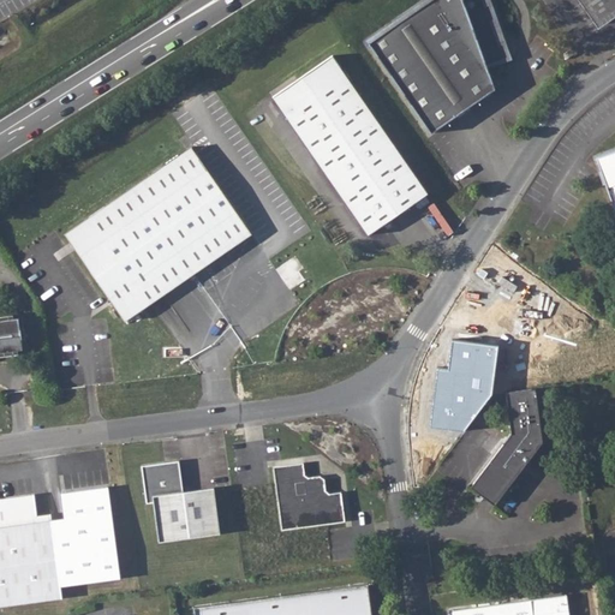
[(430,0),(369,42),(433,132),(496,89),(487,64),(508,55),(503,41),(500,43),(491,21),(494,19),(488,4),(484,5),(482,0),(430,0)]
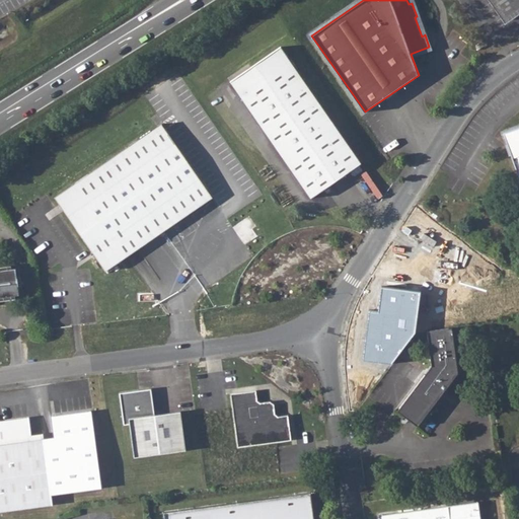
[(518,0),(491,0),(505,19),(518,9),(518,0)]
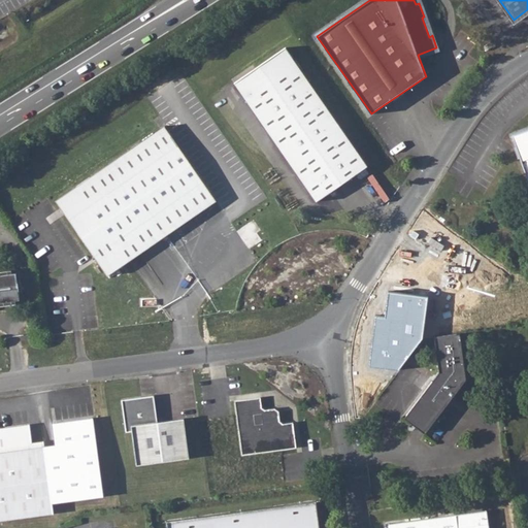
[(490,41),(484,45),(487,50),(493,45),(490,41)]
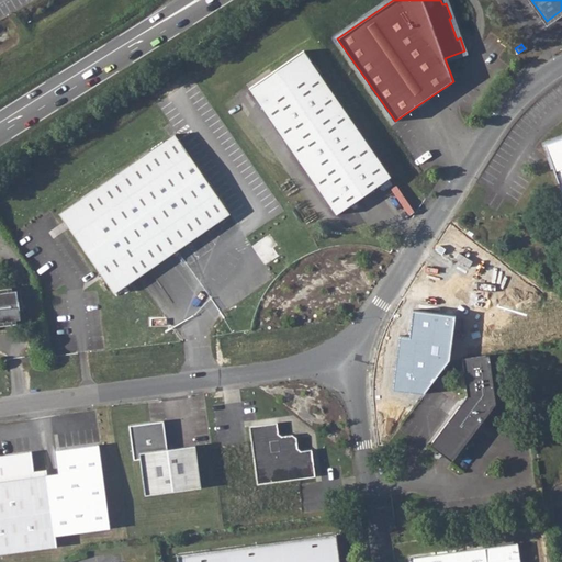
[(302,51),(249,88),(336,213),(390,176),(302,51)]
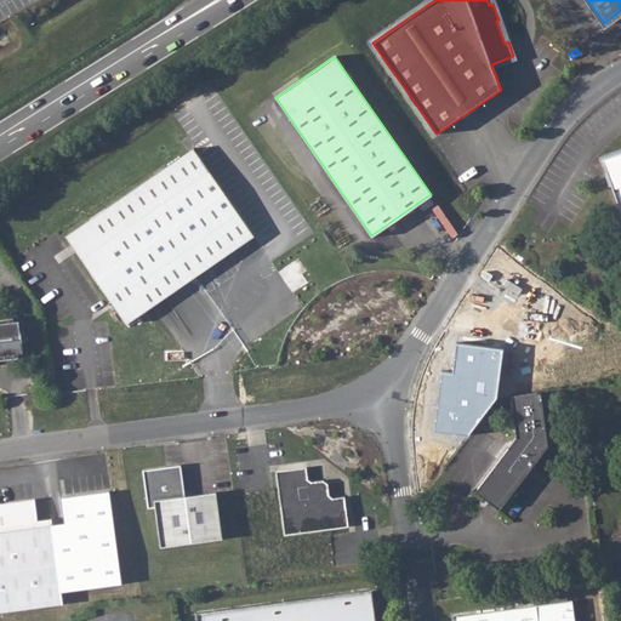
[(193,147),(63,235),(123,324),(252,237),(193,147)]
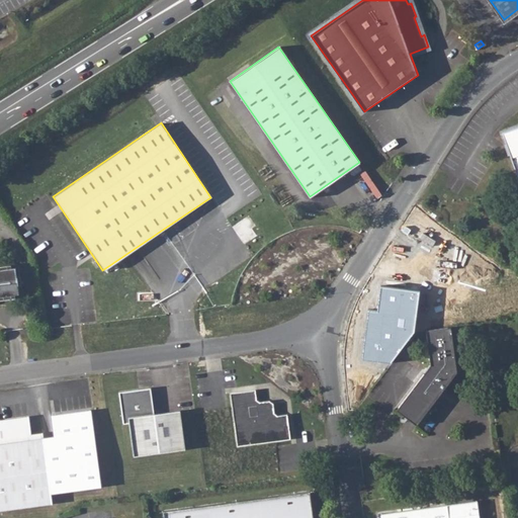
[(517,127),(503,133),(517,177),(517,127)]
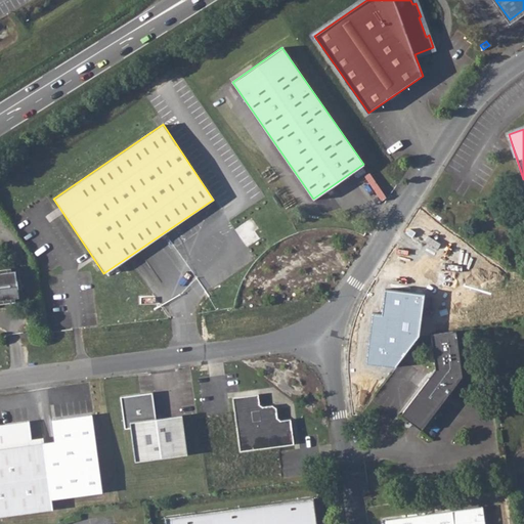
[(13,269),(0,271),(0,299),(17,297),(13,269)]
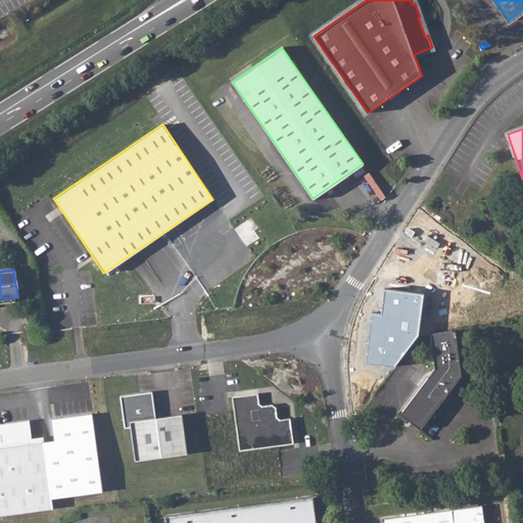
[(456,330),(429,333),(434,368),(399,412),(421,427),(462,374),(456,330)]
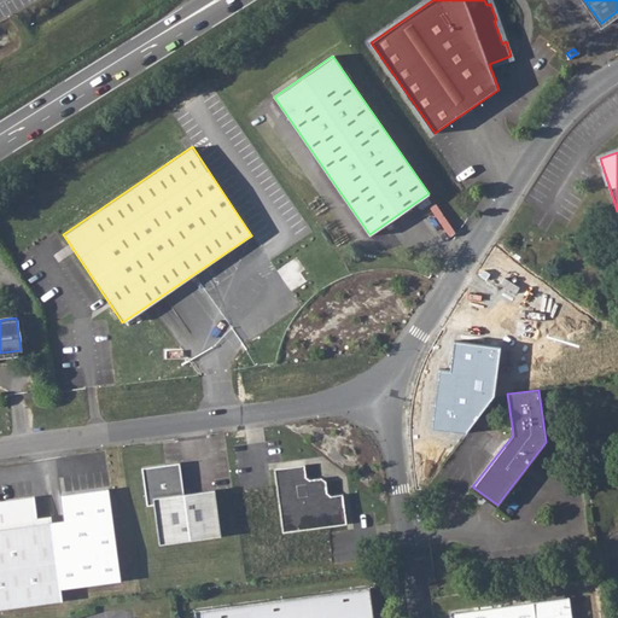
[(178,464),(139,470),(144,507),(152,506),(157,546),(219,537),(213,491),(181,496),(178,464)]
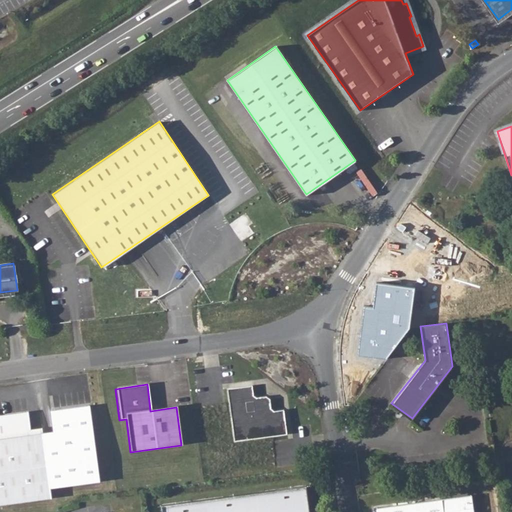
[(250,386),(225,389),(233,442),(285,435),(281,410),(271,412),(268,409),(266,399),(264,396),(255,398),(251,395),(250,386)]
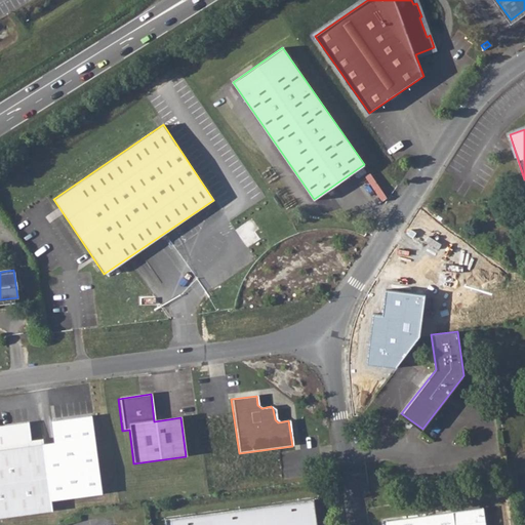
[(0,518),(28,514),(49,512),(48,501),(99,494),(89,417),(50,422),(52,443),(55,458),(43,460),(41,445),(30,446),(27,426),(0,429),(0,518)]
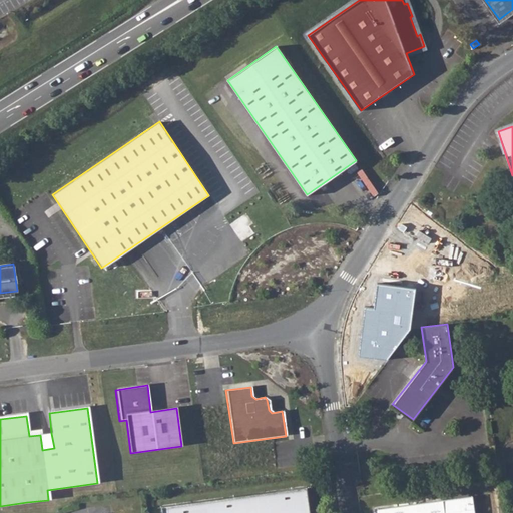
[(40,435),(42,450),(54,448),(51,433),(40,435)]
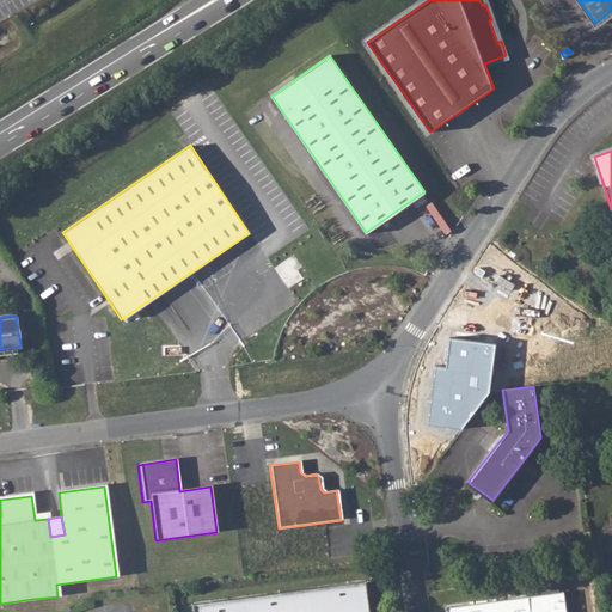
[(367,611),(363,581),(191,606),(191,611),(367,611)]
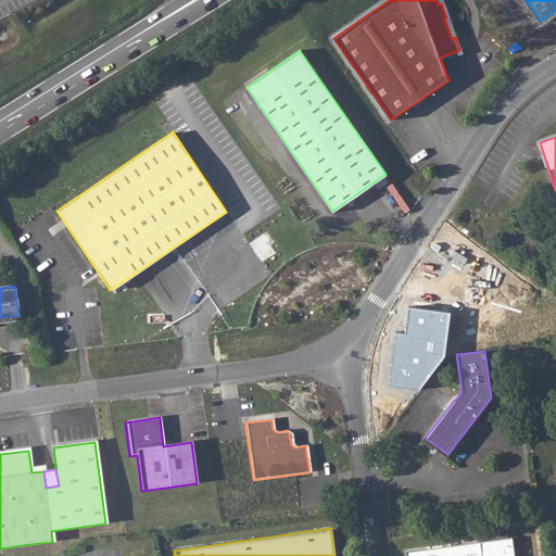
[(480,555),(479,543),(405,553),(405,555),(480,555)]
